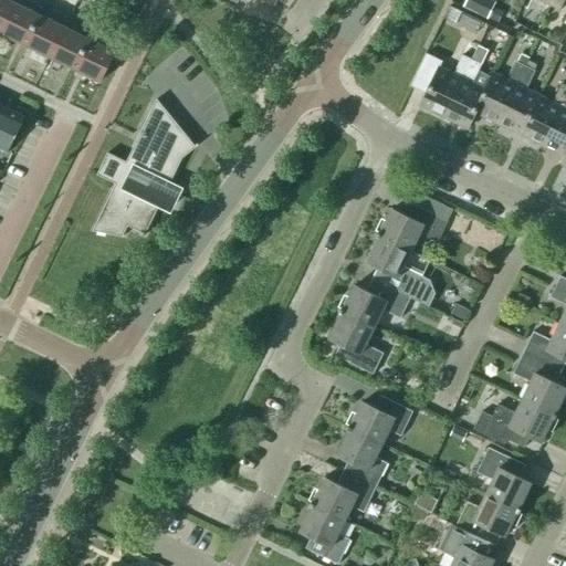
[(0,0),(0,32),(1,33),(16,2),(10,0),(0,0)]
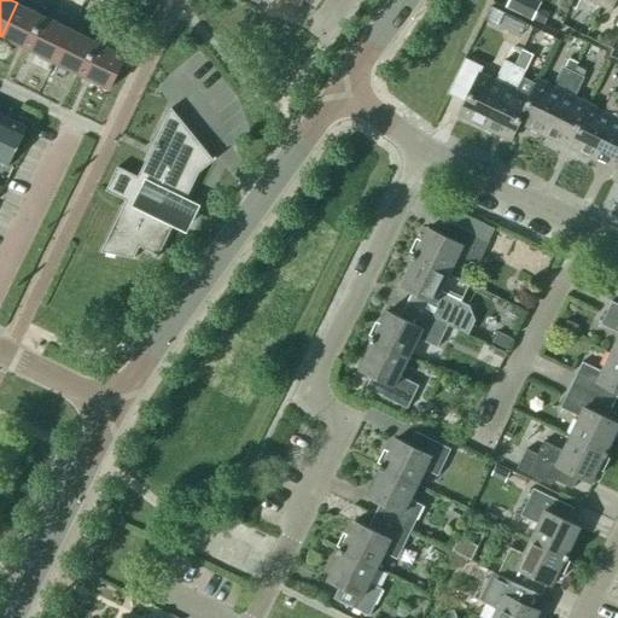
[(130,0),(118,0),(115,7),(126,12),(130,0)]
